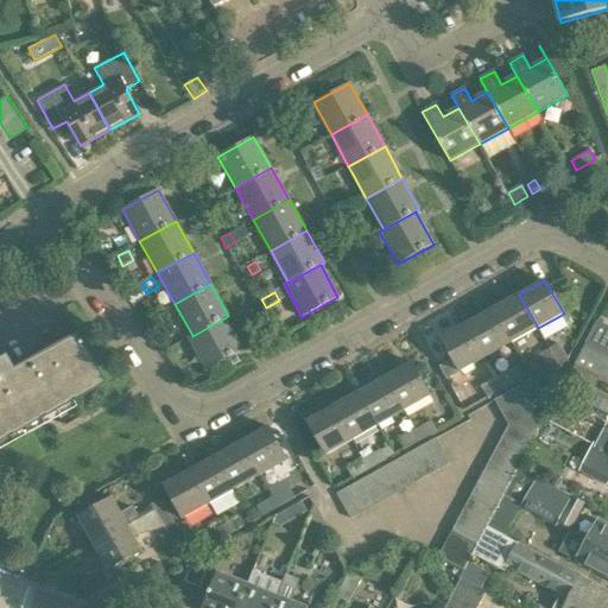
[(519,295),(493,309),(512,343),(538,328),(519,295)]
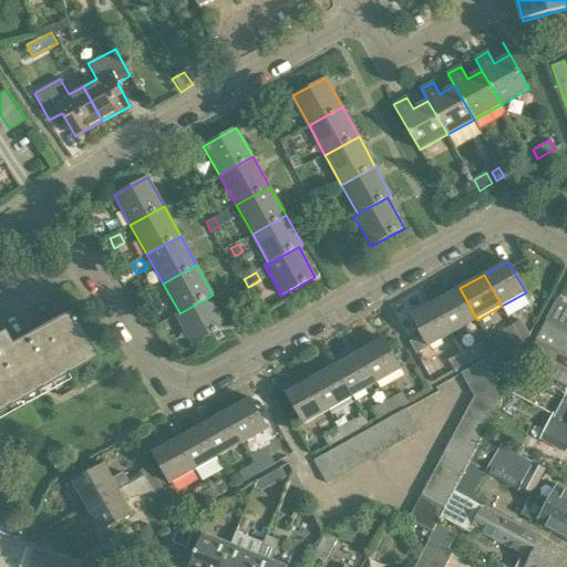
[(460,288),(435,302),(453,333),(477,320),(460,288)]
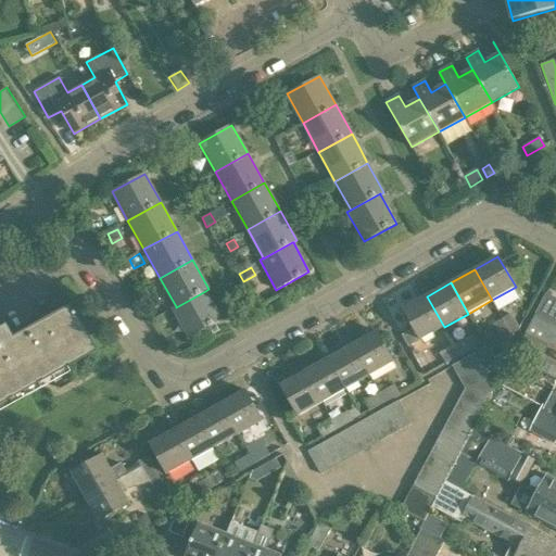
[(222,320),(205,291),(176,307),(176,306),(172,308),(189,339),(222,320)]
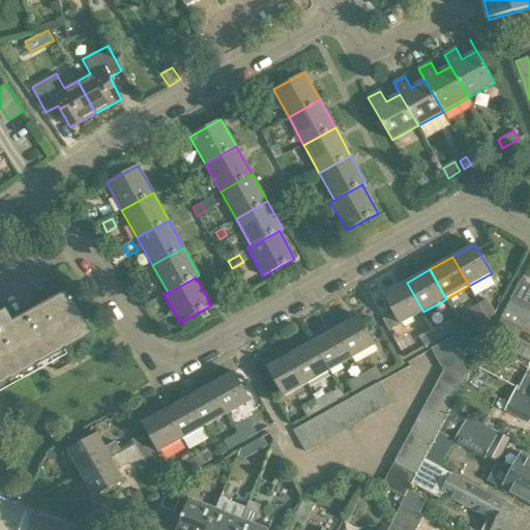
[(510,299),(529,308),(529,285),(520,281),(510,299)]
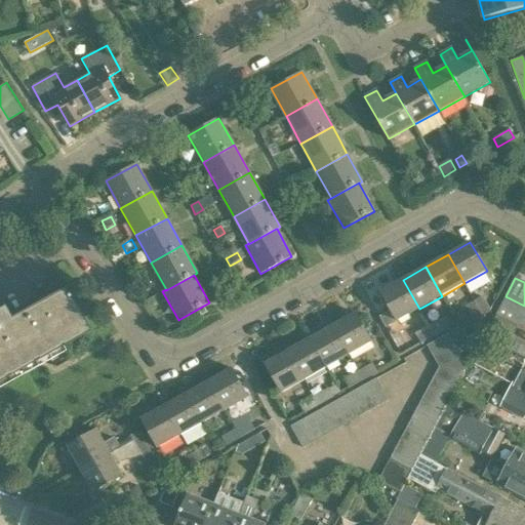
[(419,309),(403,280),(380,292),(397,322),(419,309)]
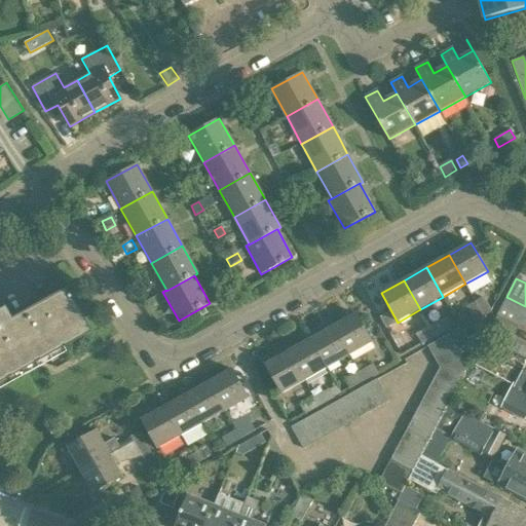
[(0,382),(61,349),(61,347),(86,333),(63,289),(58,292),(58,293),(62,291),(65,295),(4,329),(0,321),(0,309),(1,309),(1,308),(0,308),(0,382)]
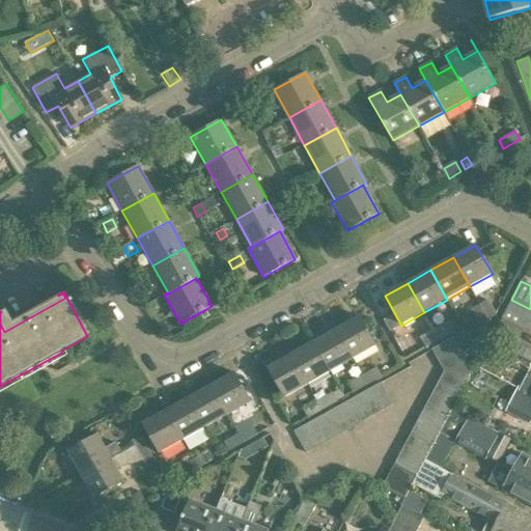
[(487,301),(481,305),(490,318),(496,315),(487,301)]
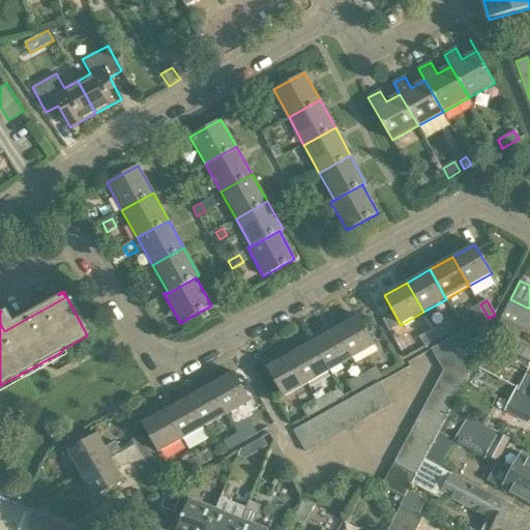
[(480,304),(471,310),(478,323),(489,318),(480,304)]
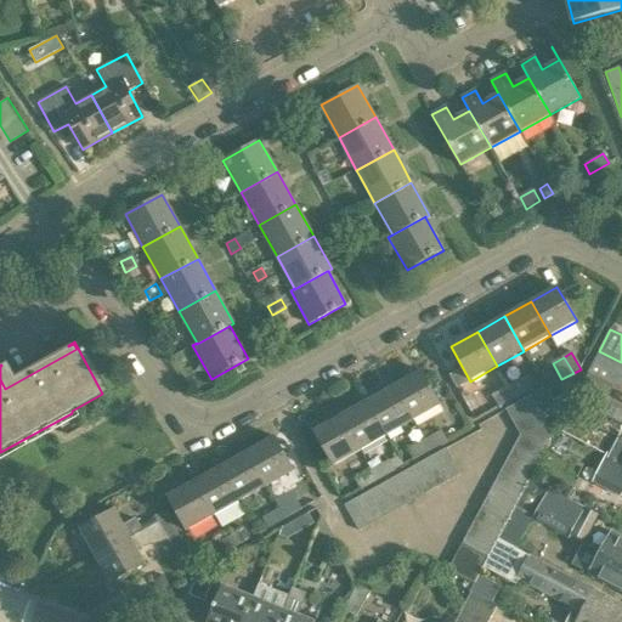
[(420,371),(394,386),(413,420),(440,406),(420,371)]
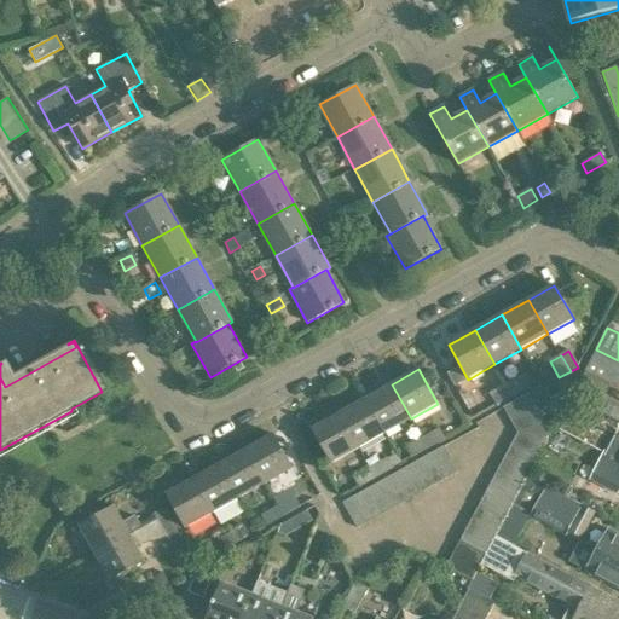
[(585,371),(572,397),(597,410),(611,386),(585,371)]
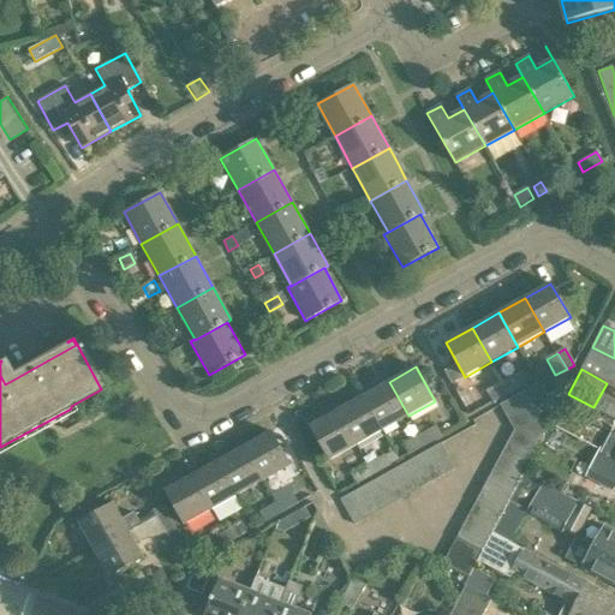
[(520,374),(503,383),(508,392),(525,382),(520,374)]
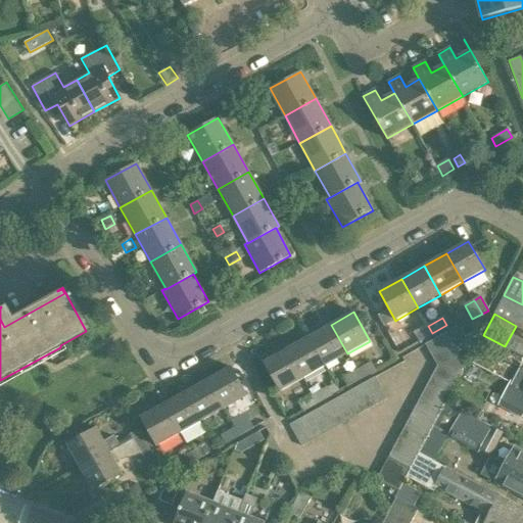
[(331,325),(308,337),(325,367),(347,353),(331,325)]
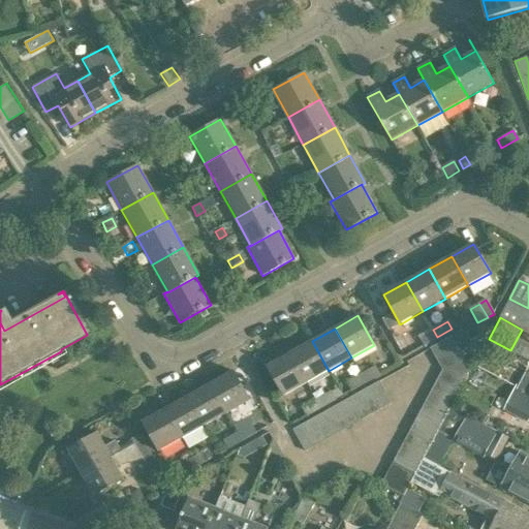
[(437,337),(433,330),(418,337),(423,345),(437,337)]
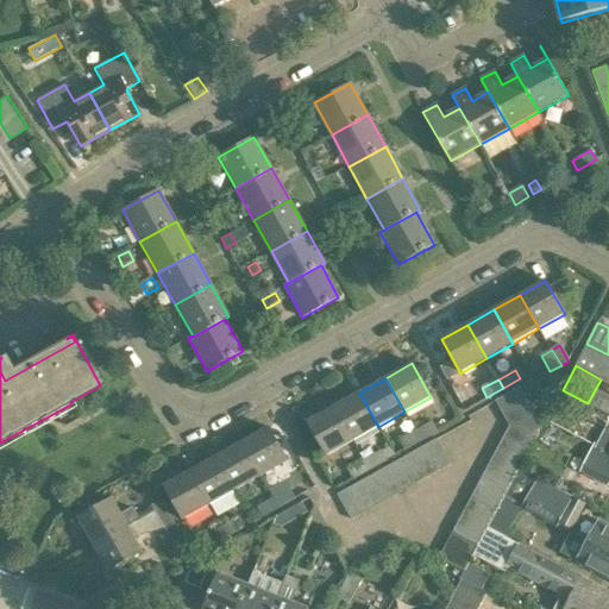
[(501,412),(526,399),(519,387),(495,401),(501,412)]
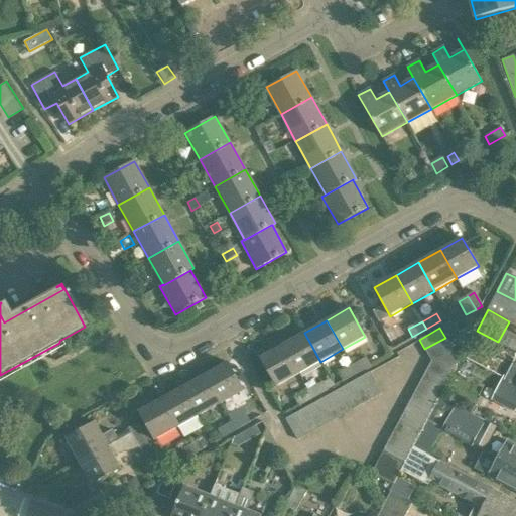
[(304,333),(282,345),(299,374),(320,362),(304,333)]
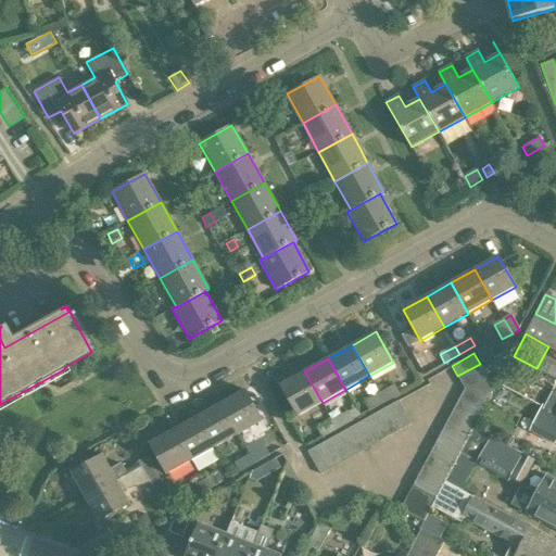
[(465,389),(494,389),(480,364),(457,376),(465,389)]
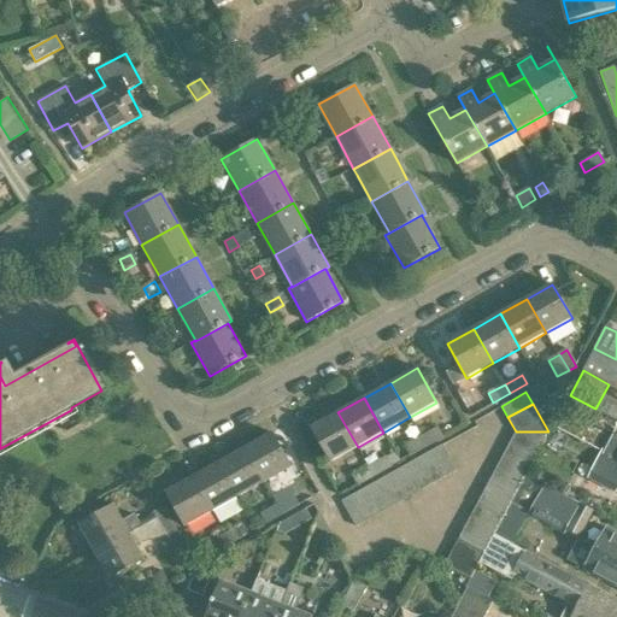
[(358,447),(338,412),(311,428),(330,462),(358,447)]
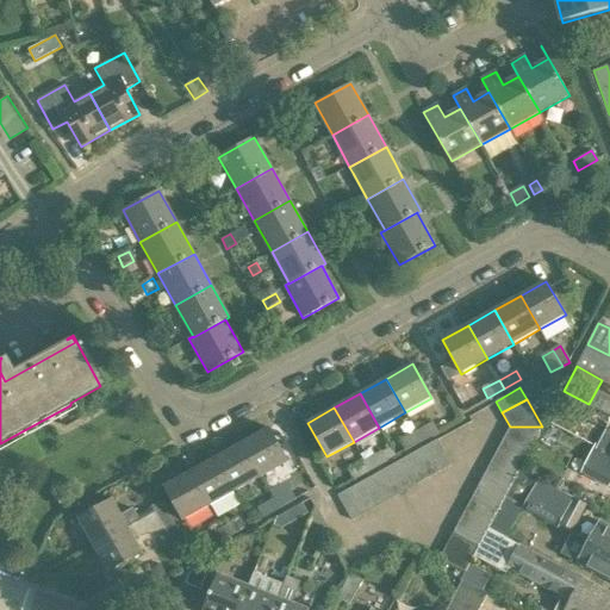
[(431,423),(416,431),(419,440),(435,430),(431,423)]
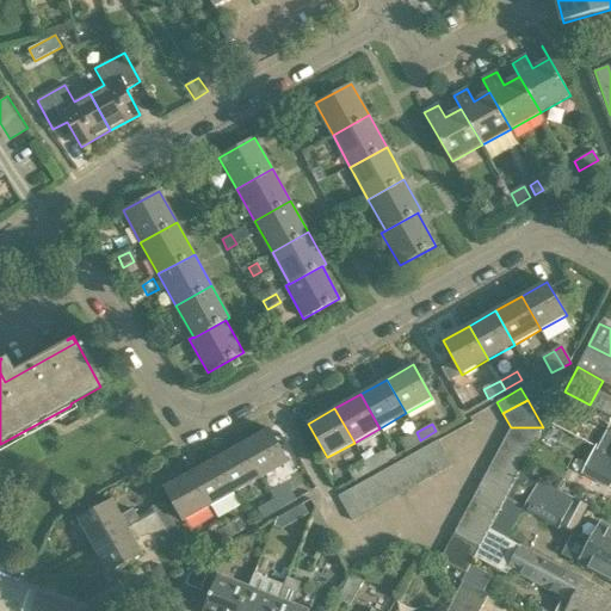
[(610,426),(599,450),(610,456),(610,426)]
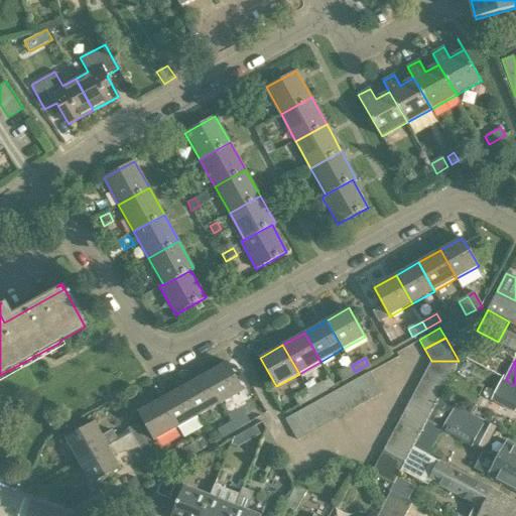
[(459,361),(431,361),(425,371),(446,383),(459,361)]
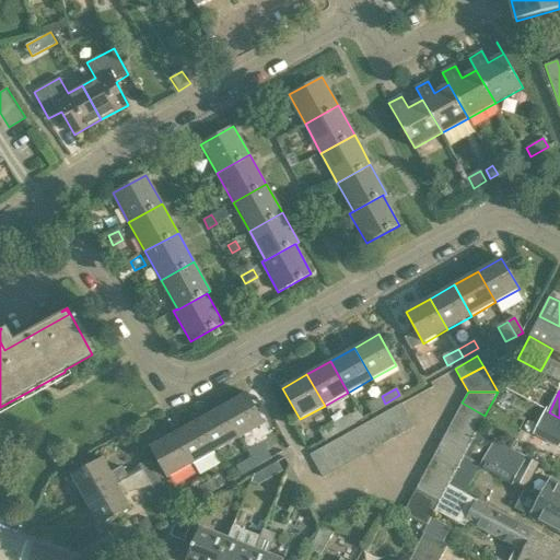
[(247,393),(223,407),(240,438),(264,423),(247,393)]
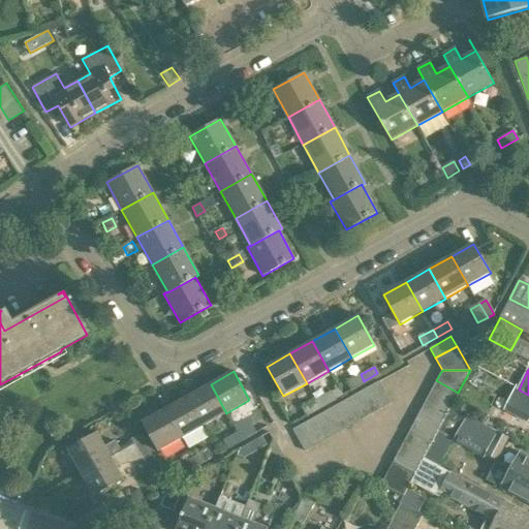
[(364,381),(361,374),(346,382),(350,389),(364,381)]
